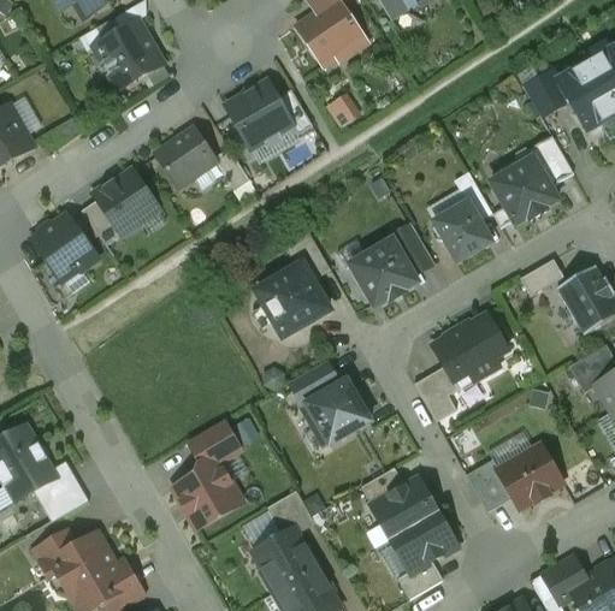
[(72,0),(83,17),(112,0),(72,0)]
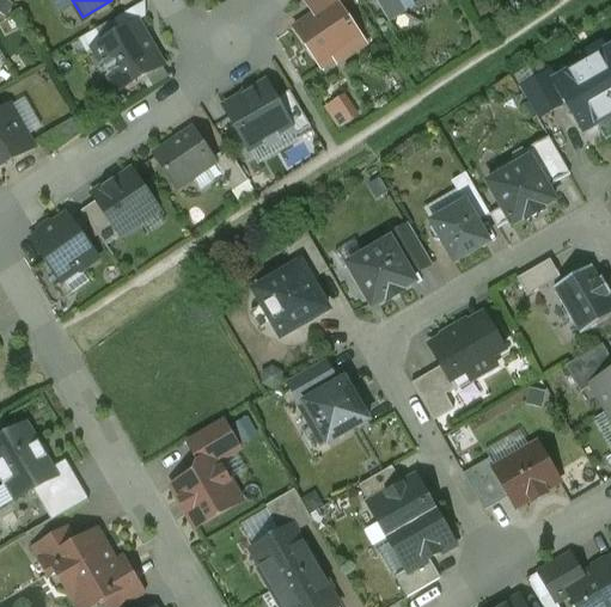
[(313,13),(293,26),(319,66),(343,49),(347,53),(365,41),(343,8),(337,0),(333,0),(313,13)]
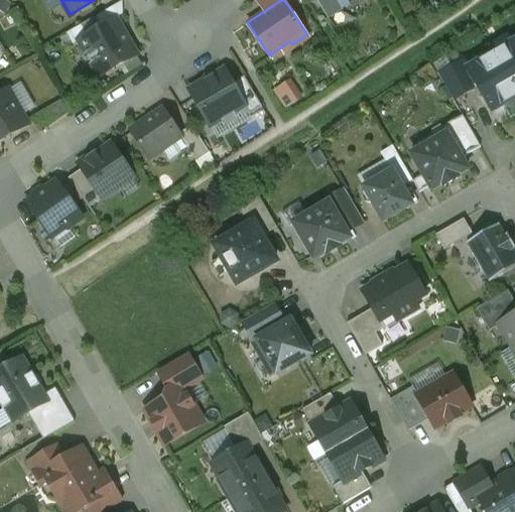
[(256,0),(264,11),(280,0),(284,0),(289,7),(300,0),(256,0)]
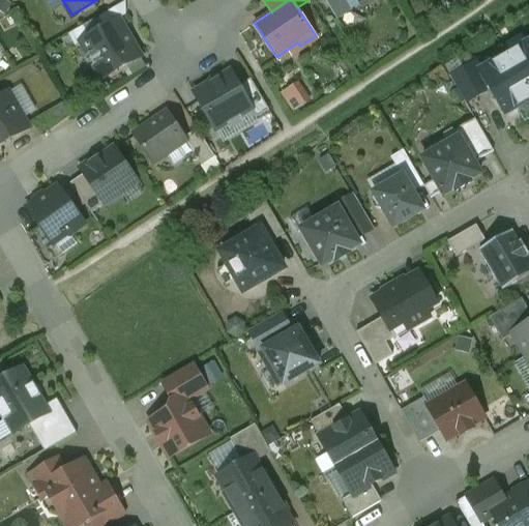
[(325,0),(336,18),(359,2),(358,0),(325,0)]
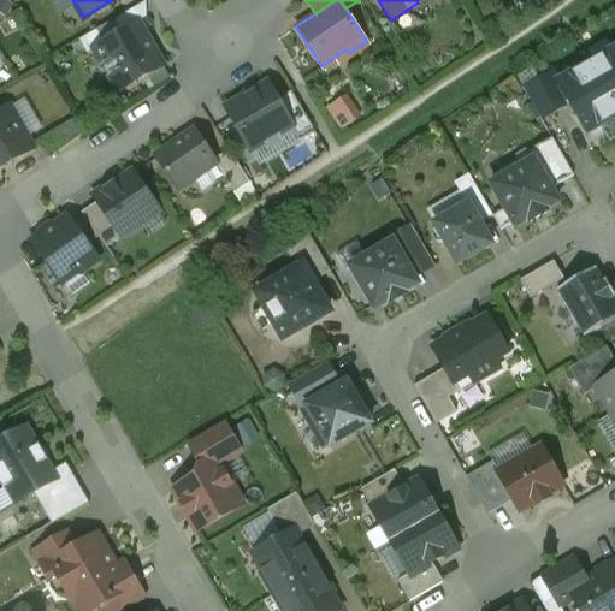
[(137,19),(112,34),(112,36),(95,46),(110,72),(108,73),(119,90),(136,81),(135,78),(163,63),(137,19)]
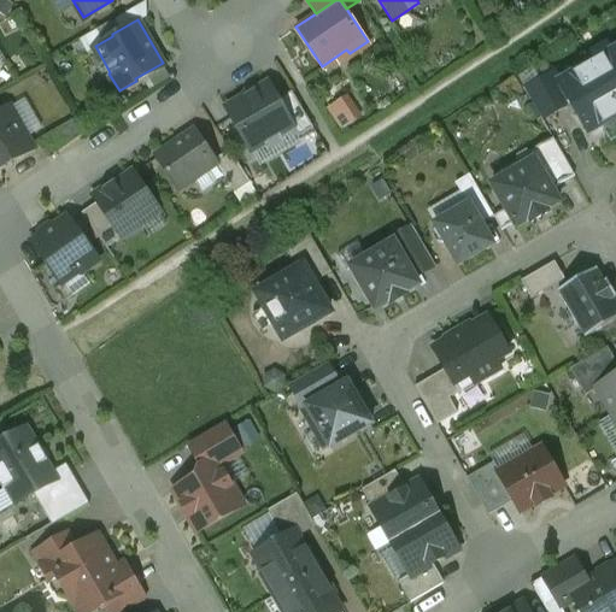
[(615,47),(563,78),(558,81),(570,100),(587,130),(602,122),(604,127),(615,118),(615,47)]
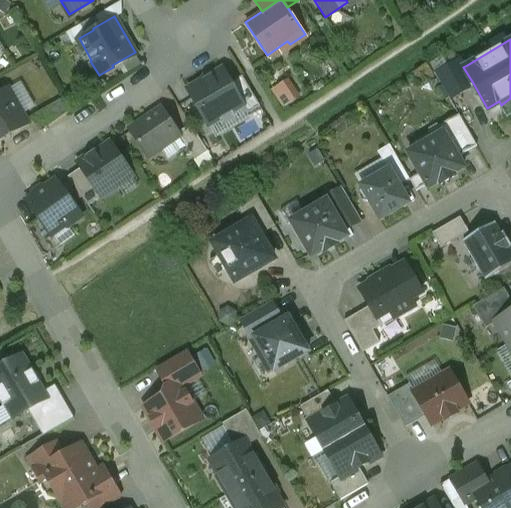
[(462,56),(435,73),(449,97),(473,83),(463,67),(467,65),(462,56)]
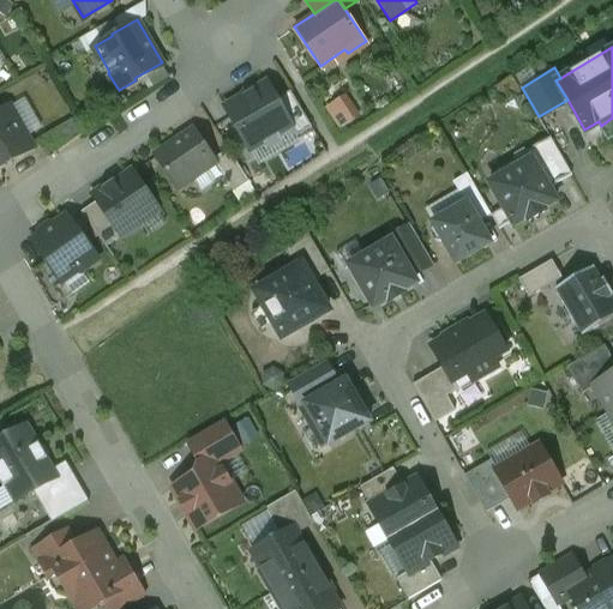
[(266,82),(224,106),(248,146),(260,139),(268,144),(278,138),(278,130),(289,124),(290,122),(275,97),(266,82)]
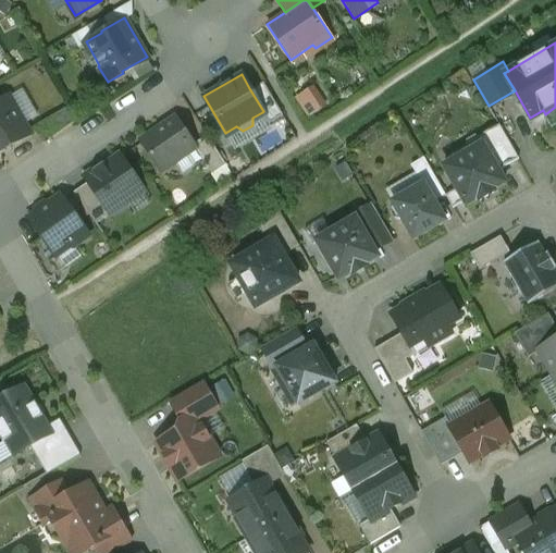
[(282,114),(262,81),(249,88),(263,111),(262,112),(268,122),(282,114)]
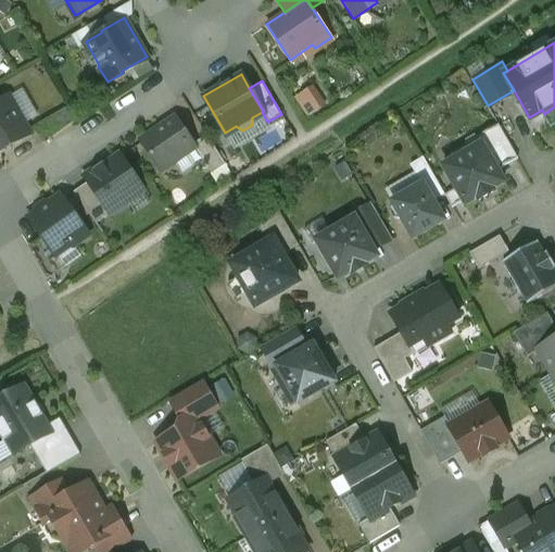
[(297,93),(311,114),(328,101),(314,82),(297,93)]
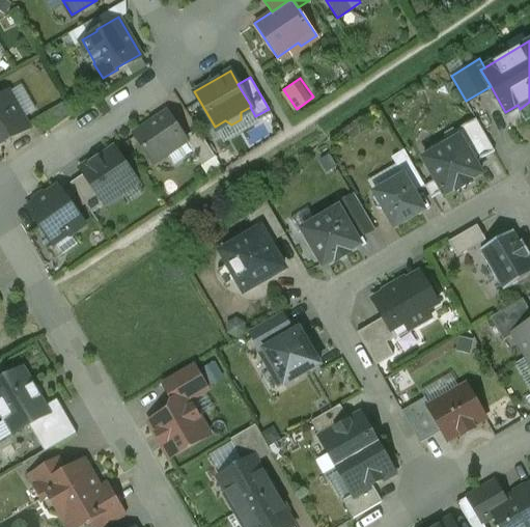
[(6,91),(0,94),(0,140),(26,127),(6,91)]
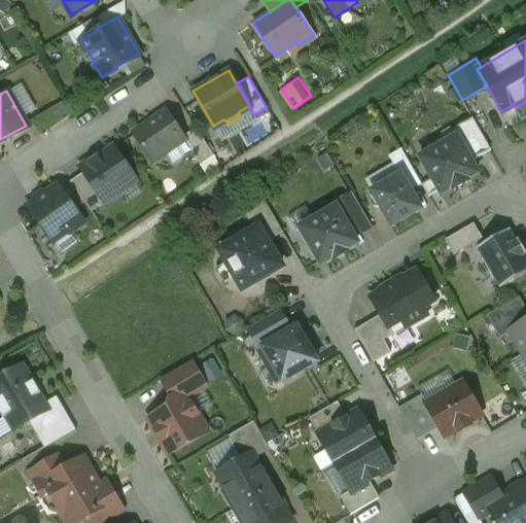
[(62,100),(30,118),(39,134),(70,113),(62,100)]
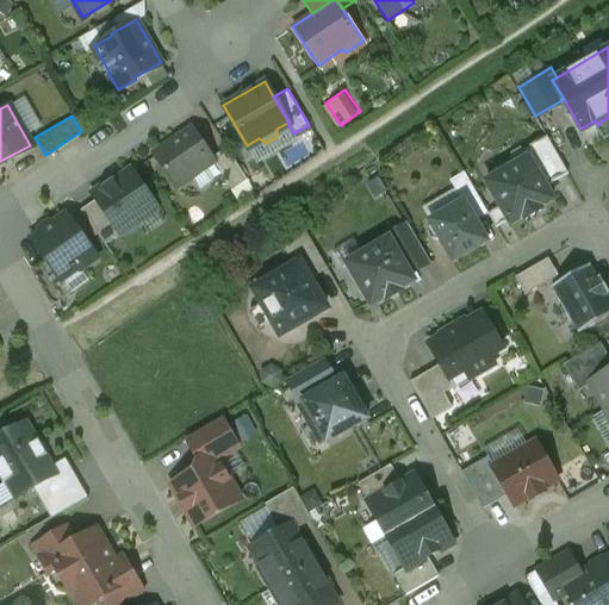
[(211,156),(191,126),(154,151),(176,185),(212,160),(213,160),(211,156)]
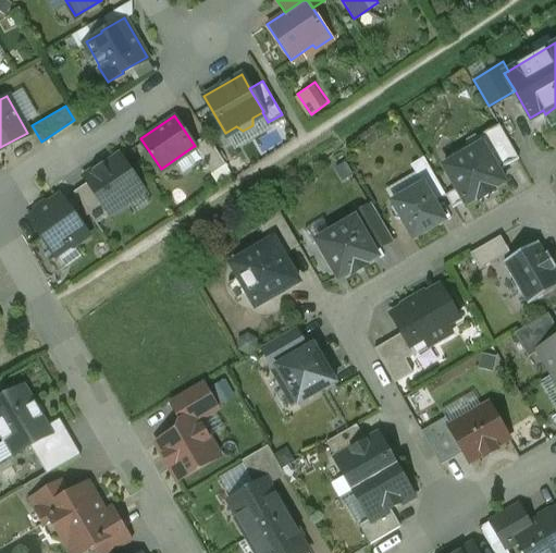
[(518,157),(498,123),(476,135),(480,143),(482,142),(497,169),(518,157)]
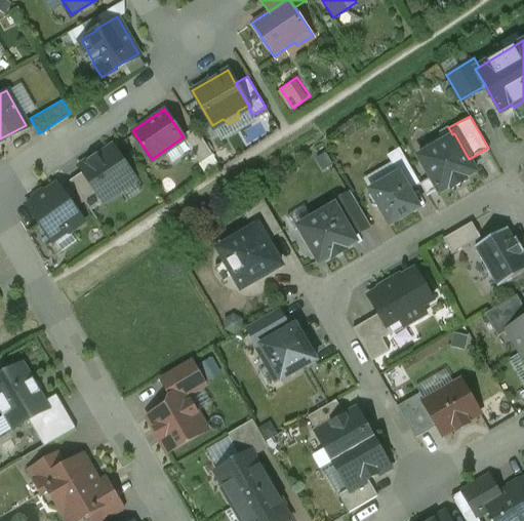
[(212,153),(194,125),(182,134),(184,137),(183,137),(199,162),(212,153)]
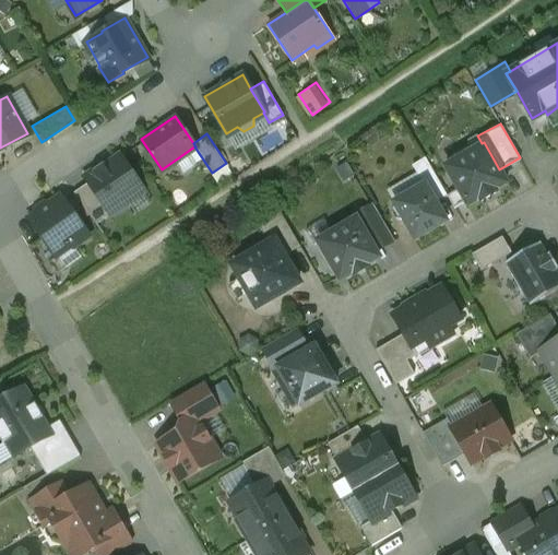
[(473,149),(469,143),(452,152),(455,158),(444,165),(458,187),(465,200),(467,203),(478,197),(481,199),(495,190),(494,188),(506,181),(499,169),(484,142),(482,143),(473,149)]
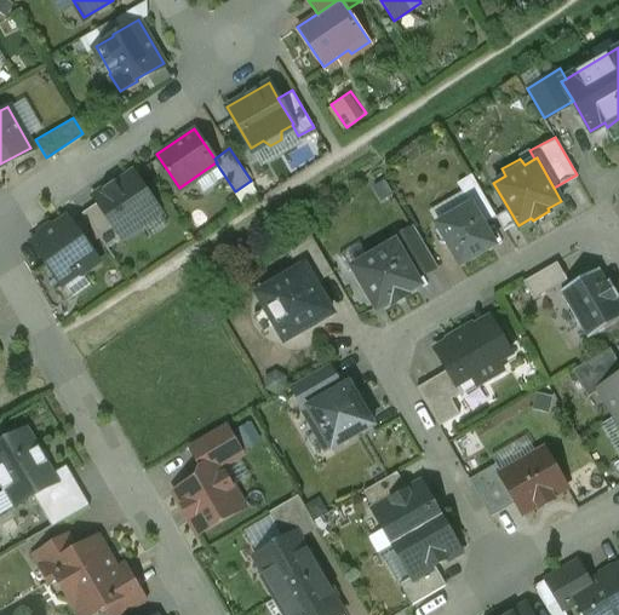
[(156,207),(132,171),(95,196),(98,200),(122,236),(138,225),(139,218),(156,207)]
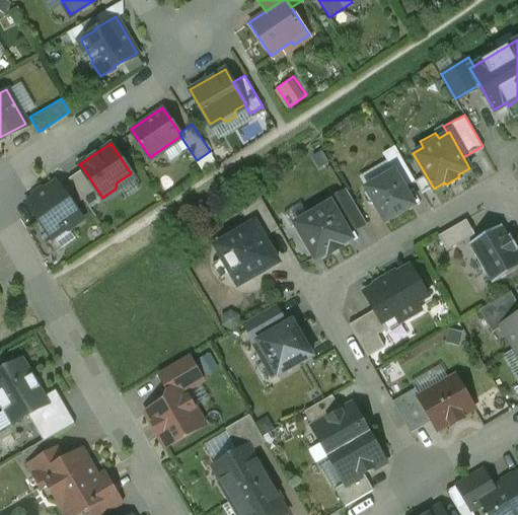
[(394,170),(403,187),(415,180),(398,151),(386,158),(393,171),(394,170)]
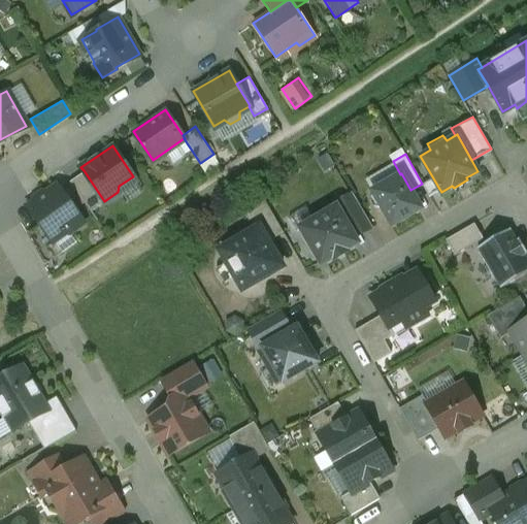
[(104,201),(84,170),(69,181),(90,210),(104,201)]
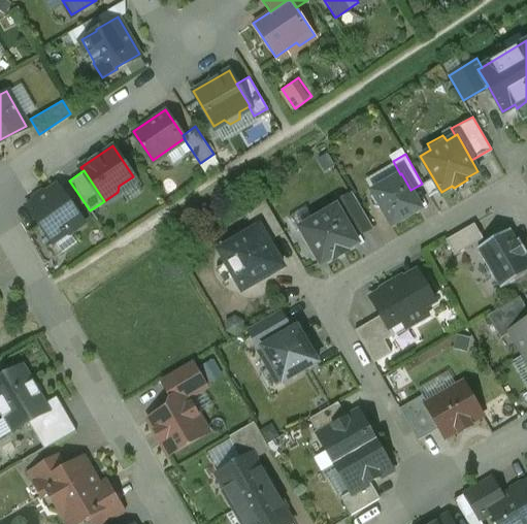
[(392,224),(421,207),(410,190),(401,173),(400,174),(372,190),(373,192),(370,198),(374,205),(382,205),(392,224)]
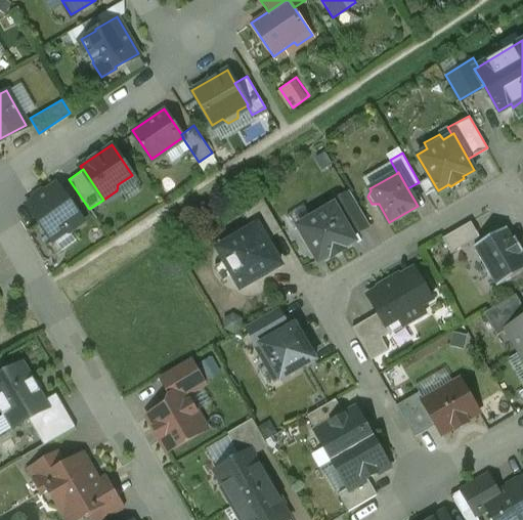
[(429,175),(419,182),(425,193),(436,187),(429,175)]
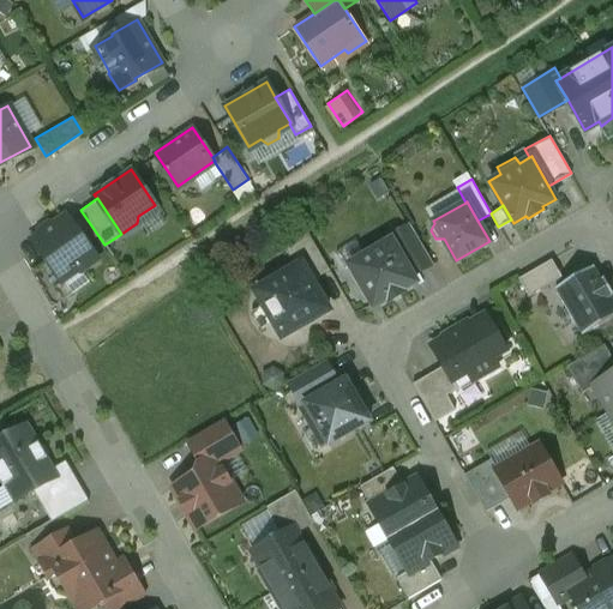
[(96,257),(66,215),(31,239),(44,258),(60,279),(62,278),(78,266),(80,269),(96,257)]
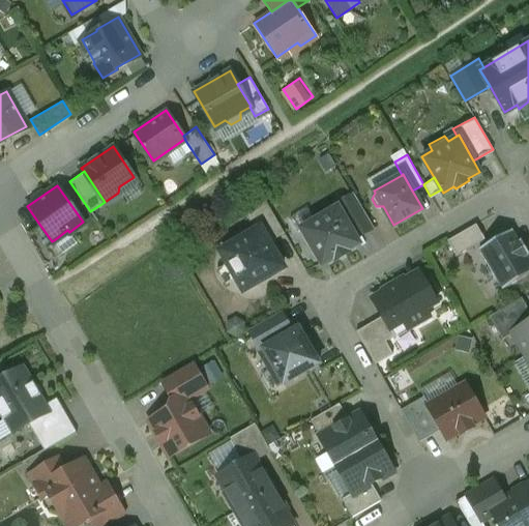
[(373,226),(354,194),(335,204),(336,206),(338,206),(355,236),(373,226)]
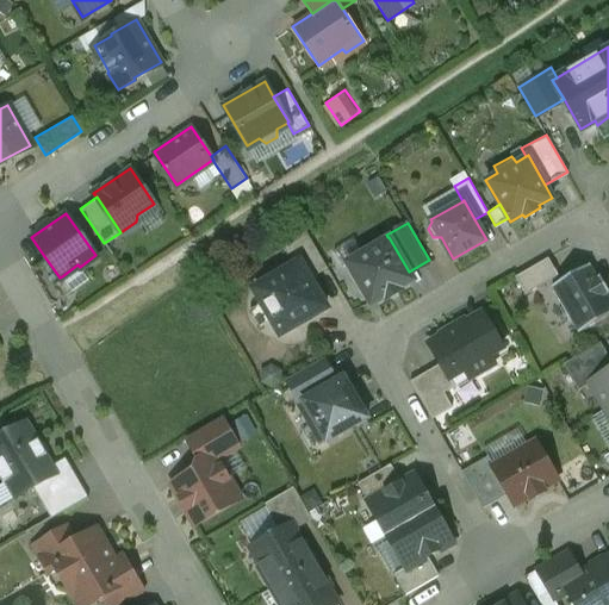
[(327,267),(305,230),(281,244),(289,256),(294,253),(309,278),(327,267)]
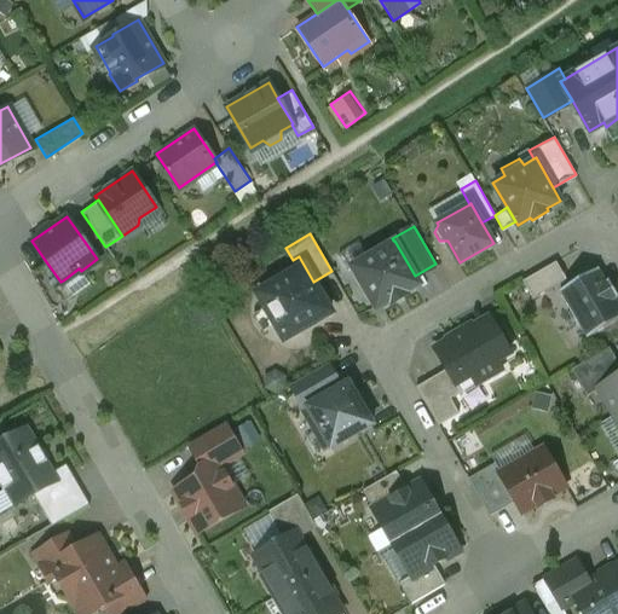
[(415,276),(394,241),(393,241),(352,265),(376,308),(390,300),(391,302),(406,293),(405,290),(419,283),(415,276)]
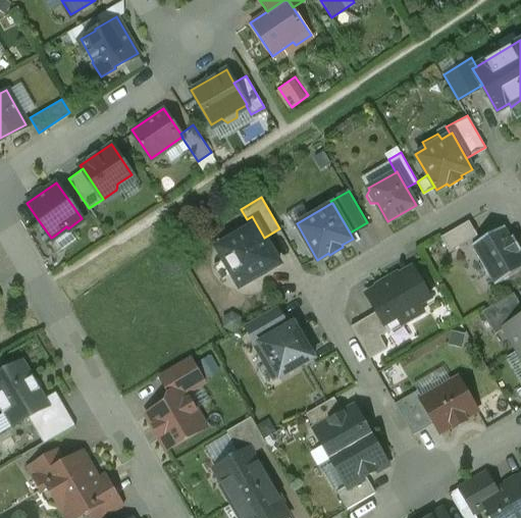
[(264,238),(252,216),(247,219),(238,224),(242,231),(217,246),(240,285),(278,262),(264,238)]
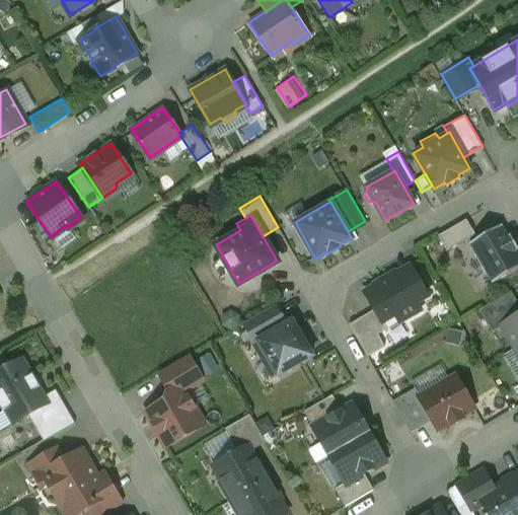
[(51,236),(38,218),(25,227),(44,259),(60,246),(53,235),(51,236)]
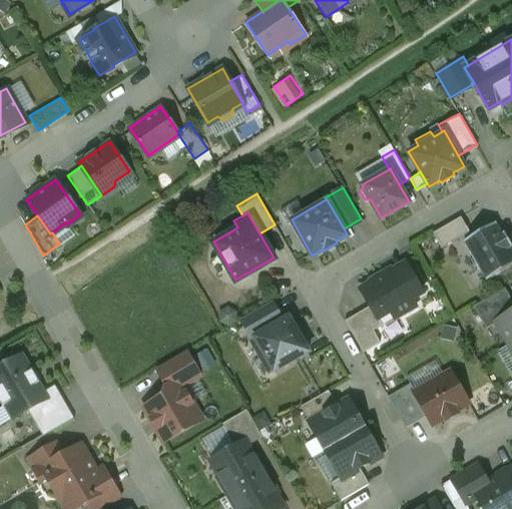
[(460,215),(432,231),(441,246),(469,230),(460,215)]
